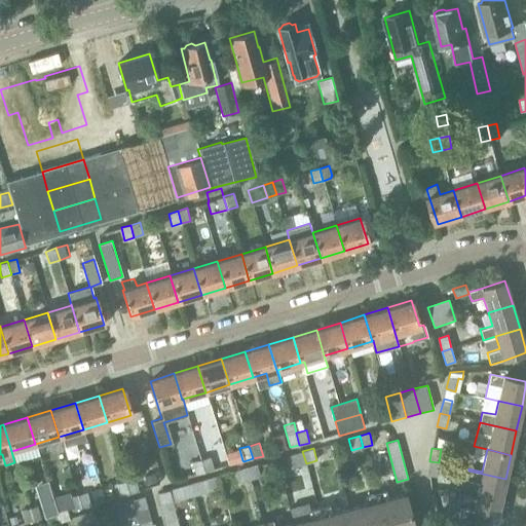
[(301,452),(286,456),(289,468),(305,464),(306,463),(302,451),(301,452)]
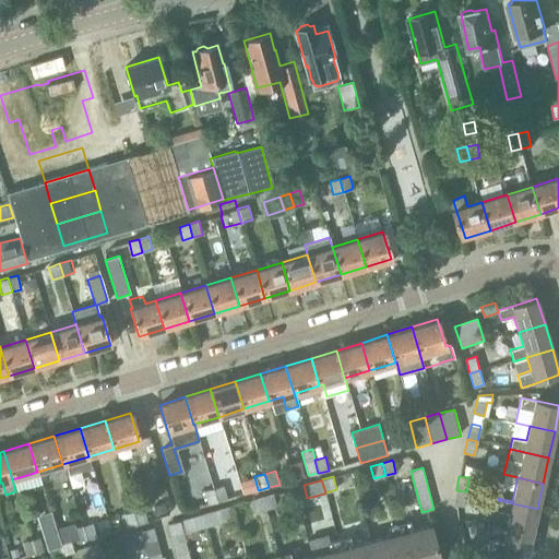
[(224,486),(214,488),(217,501),(228,499),(224,486)]
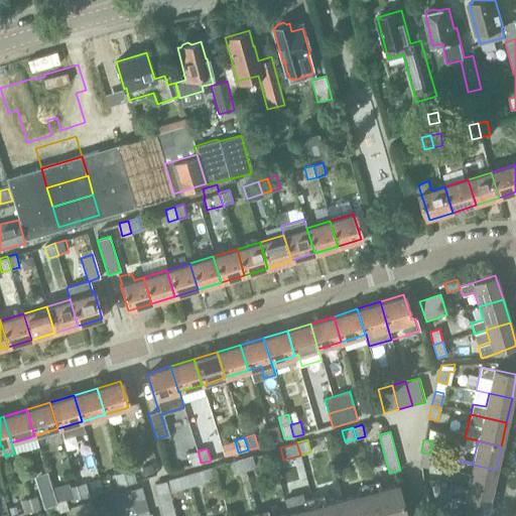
[(198,450),(187,454),(191,466),(201,463),(198,450)]
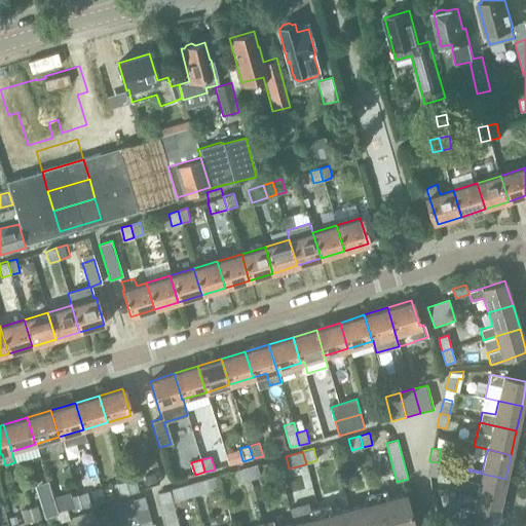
[(439,462),(429,461),(427,475),(437,477),(439,462)]
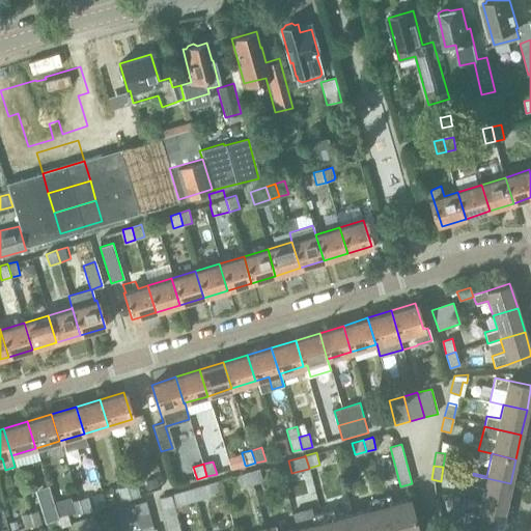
[(259,469),(249,472),(253,483),(262,481),(259,469)]
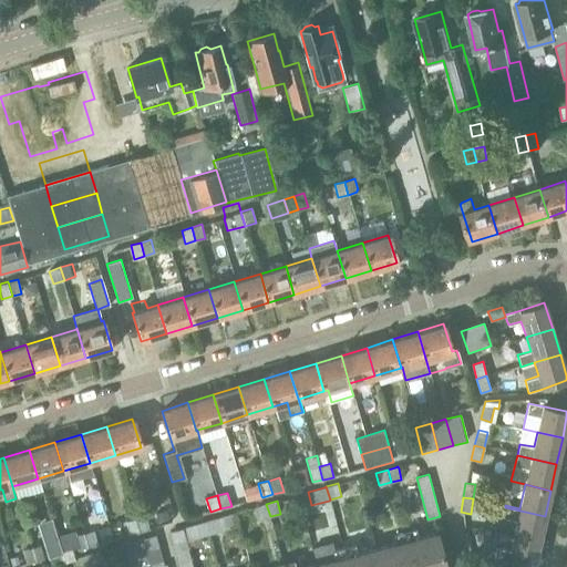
[(266,504),(255,506),(259,519),(270,516),(266,504)]
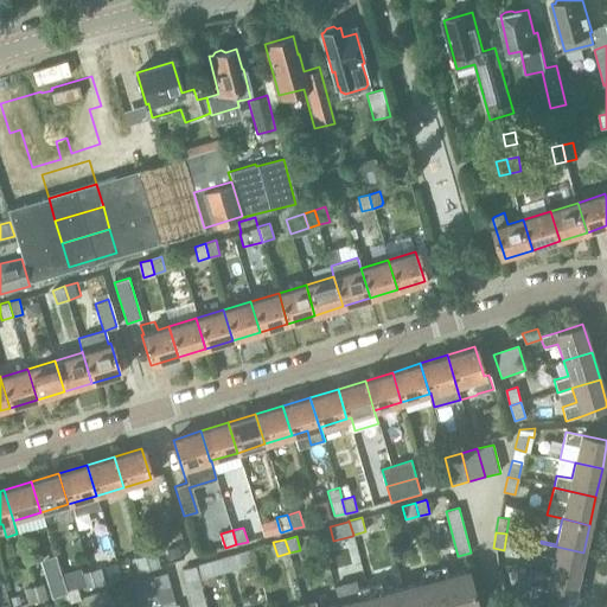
[(583,553),(541,543),(538,554),(554,556),(549,575),(576,581),(583,553)]
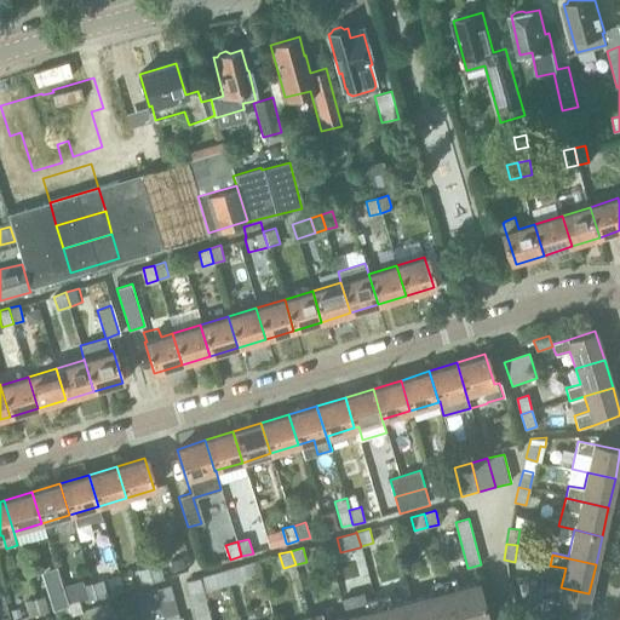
[(182,557),(167,562),(171,572),(185,568),(182,557)]
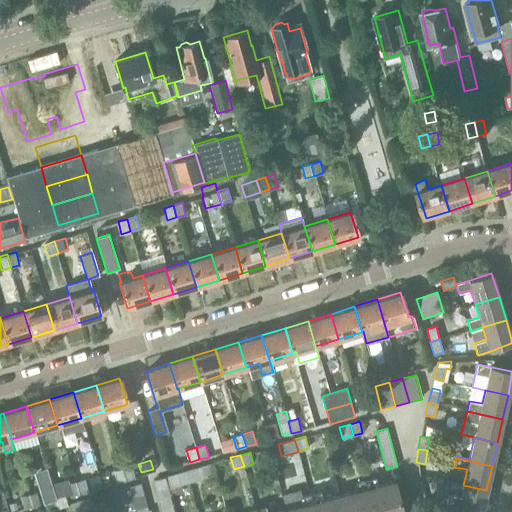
[(213,463),(186,470),(189,482),(216,475),(213,463)]
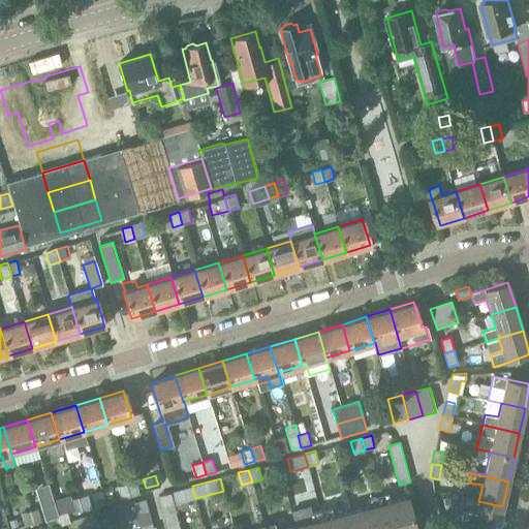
[(135,481),(126,484),(129,496),(138,494),(139,494),(136,481),(135,481)]
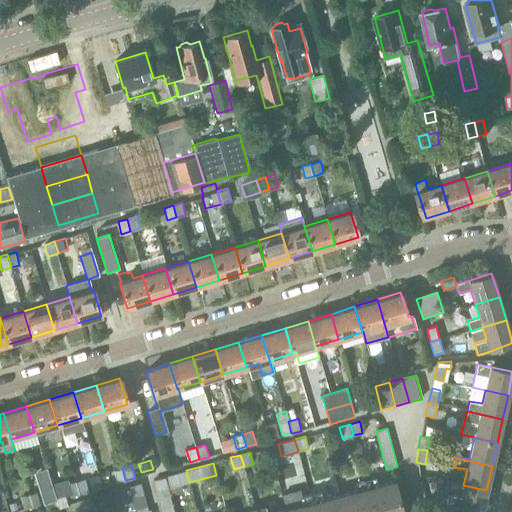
[(113,471),(116,483),(125,480),(122,468),(113,471)]
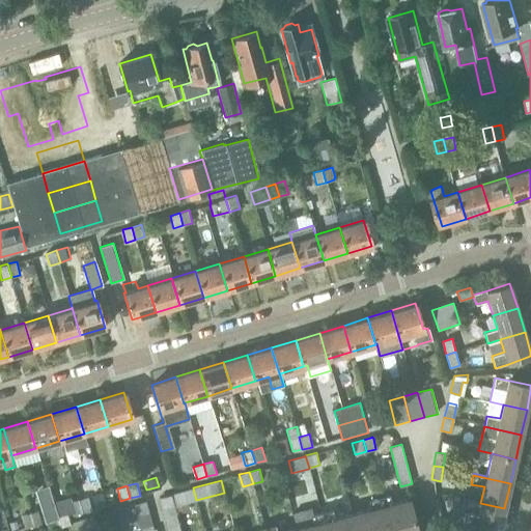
[(170,495),(159,498),(167,530),(180,530),(174,506),(179,505),(188,502),(196,500),(193,487),(170,494),(170,495)]
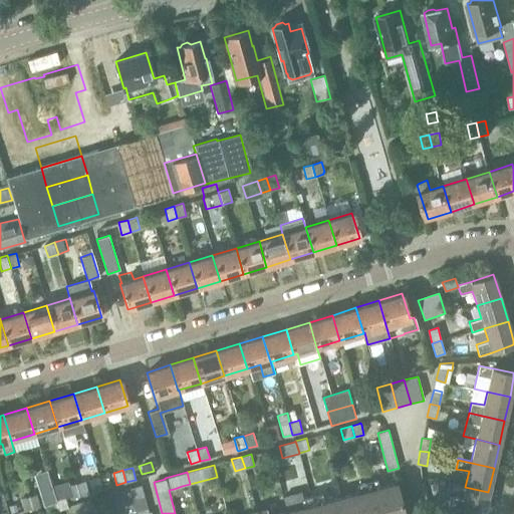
[(85,481),(76,483),(79,496),(88,493),(85,481)]
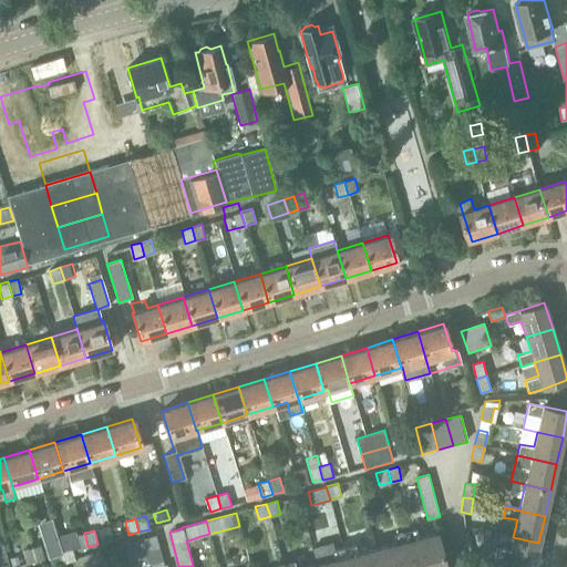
[(488,560),(485,552),(493,545),(493,533),(467,531),(472,556),(473,556),(476,565),(488,560)]
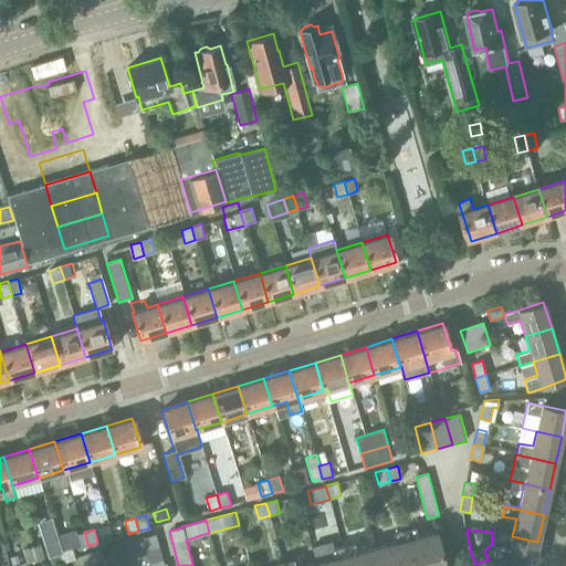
[(447,565),(438,531),(377,547),(381,565),(447,565)]
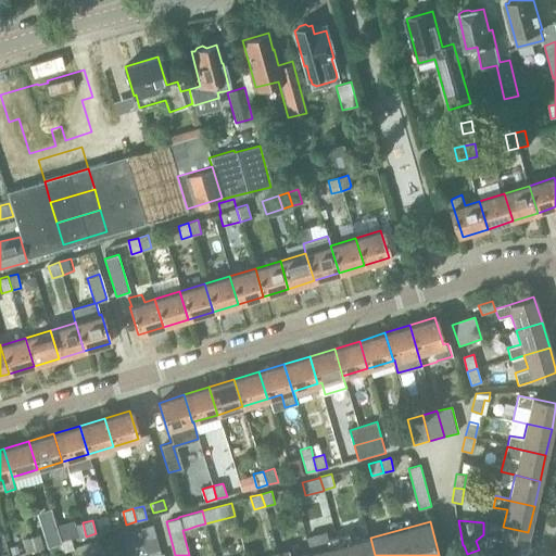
[(74,525),(72,526),(75,536),(75,539),(86,536),(83,522),(74,525)]
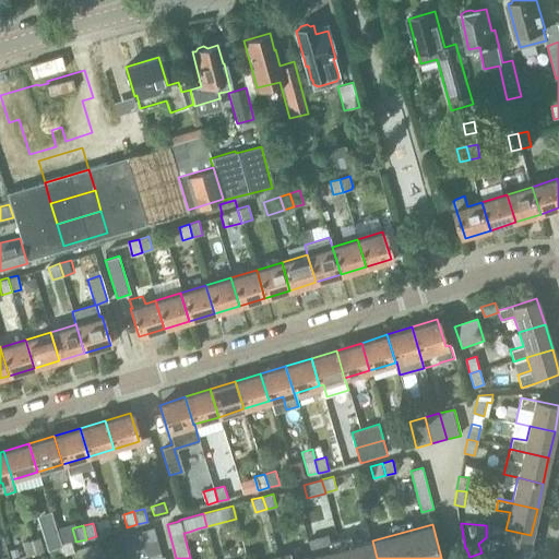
[(154,527),(141,531),(147,558),(165,558),(165,556),(161,557),(154,527)]
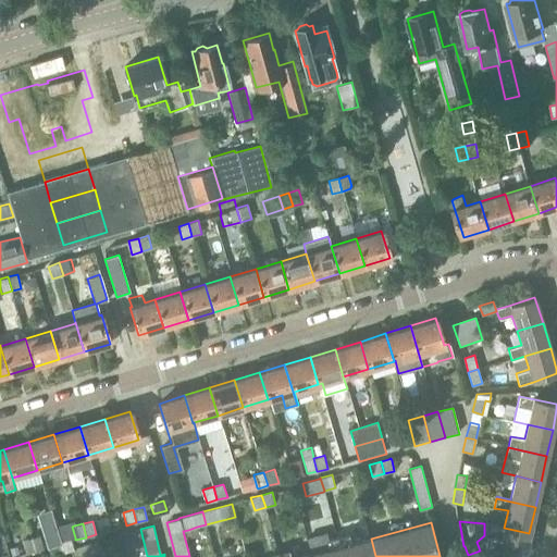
[(56,527),(42,531),(48,548),(48,547),(61,544),(61,542),(59,535),(56,527)]
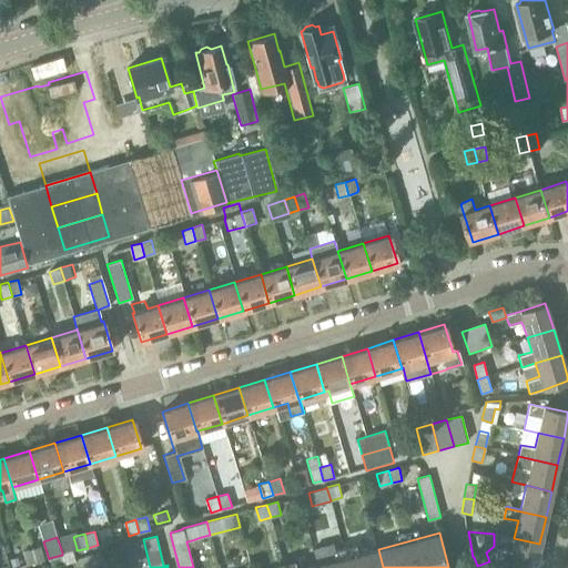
[(514,538),(511,551),(497,548),(495,560),(527,567),(534,567),(539,544),(514,538)]
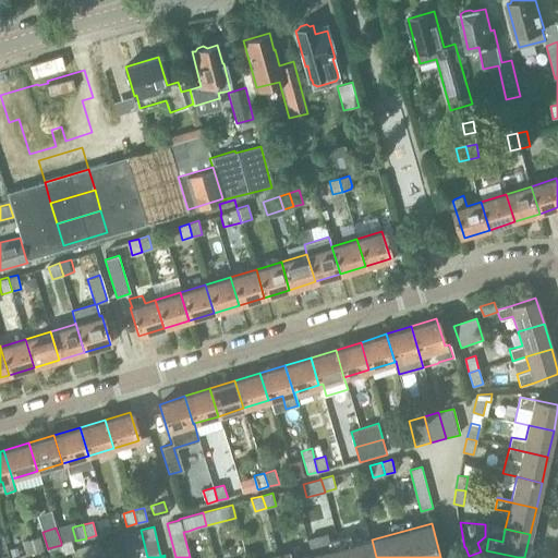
[(39,536),(32,538),(36,553),(44,549),(39,536)]
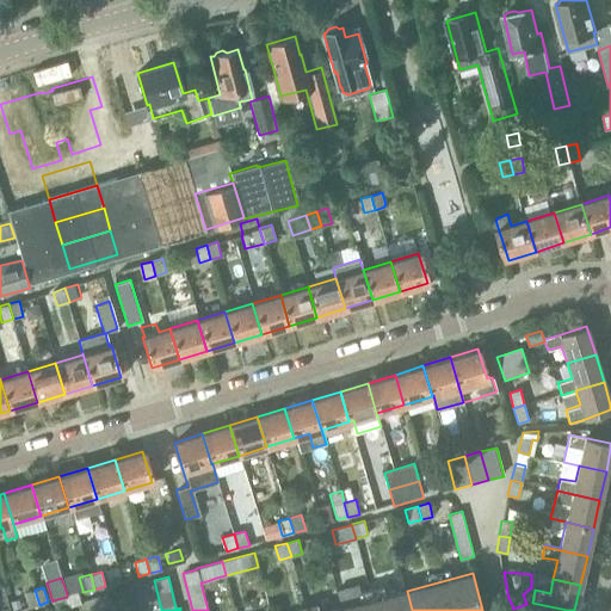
[(35,590),(24,593),(29,608),(39,605),(35,590)]
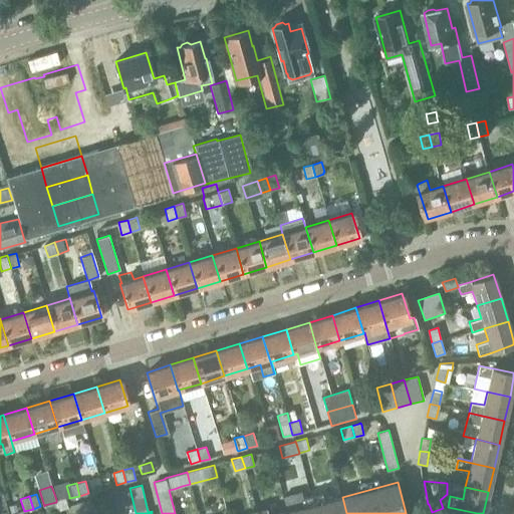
[(346,513),(342,497),(286,512),(286,513),(346,513)]
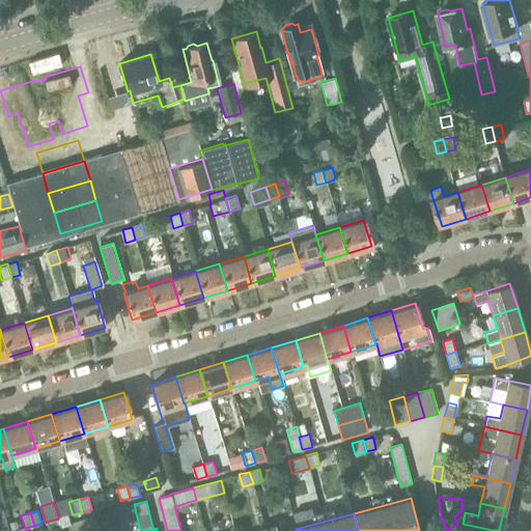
[(93,516),(83,519),(86,530),(96,528),(93,516)]
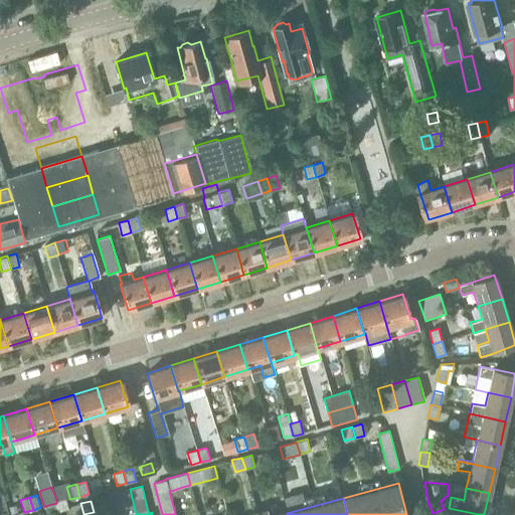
[(80,503),(70,506),(72,511),(72,512),(72,514),(83,514),(80,503)]
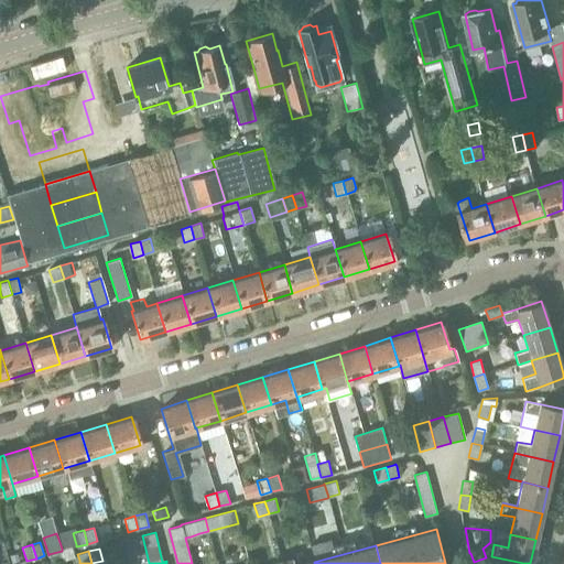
[(12,563),(20,561),(18,553),(10,555),(12,563)]
